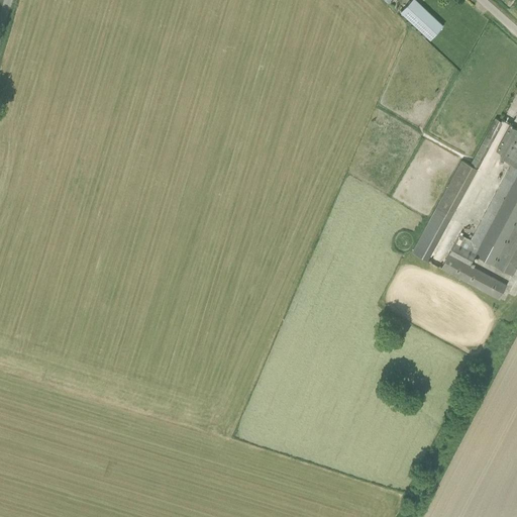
[(442,26),(419,4),(414,0),(411,0),(401,11),(431,39),(442,26)]
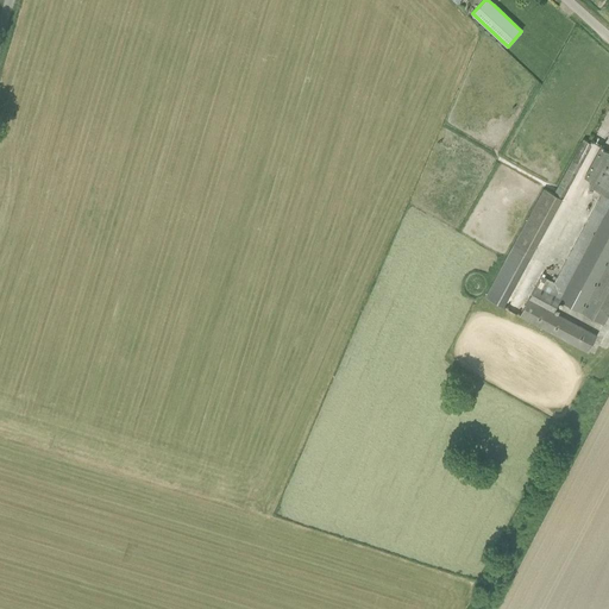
[(566,190),(591,143),(584,139),(559,186),(566,190)]
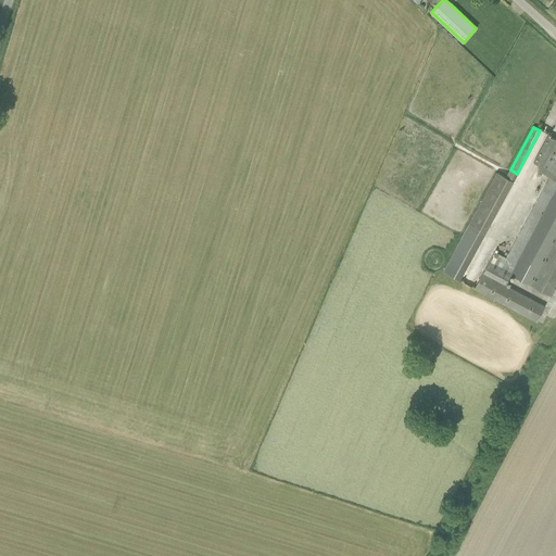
[(494,252),(483,273),(505,285),(510,275),(555,189),(555,139),(548,135),(533,162),(540,166),(538,169),(551,177),(506,258),(494,252)]
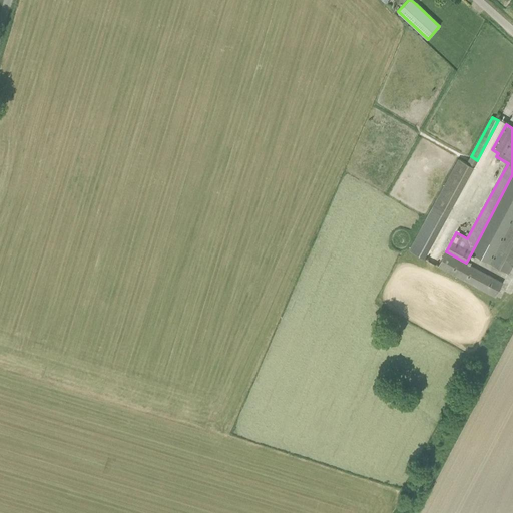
[(447,216),(473,167),(459,159),(432,209),(447,216)]
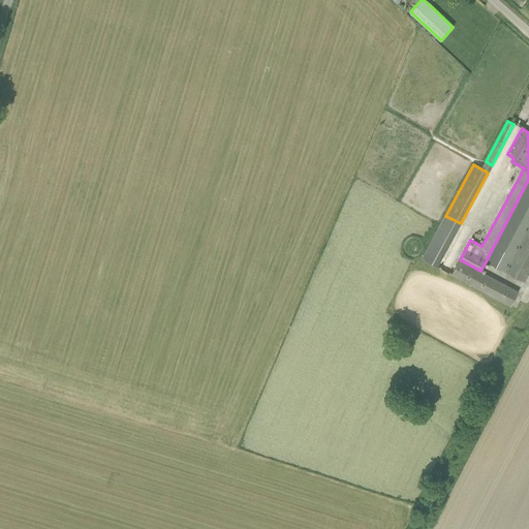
[(528,227),(528,180),(486,261),(505,272),(528,227)]
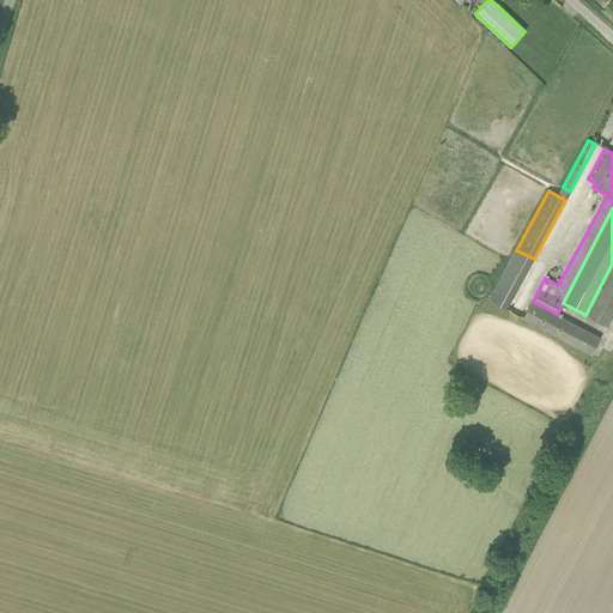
[(612,263),(586,315),(607,326),(612,315),(612,263)]
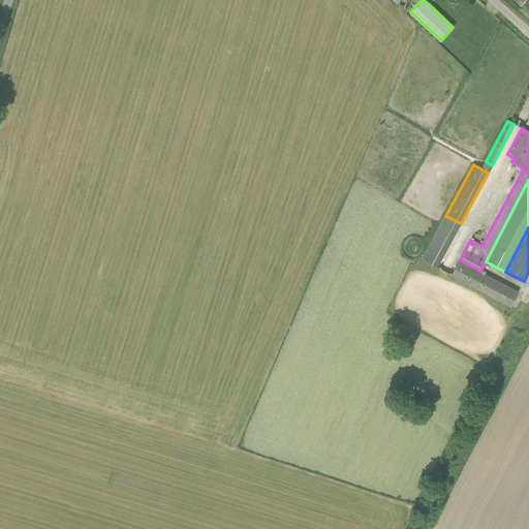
[(518,291),(480,271),(460,259),(452,274),(510,306),(518,291)]
